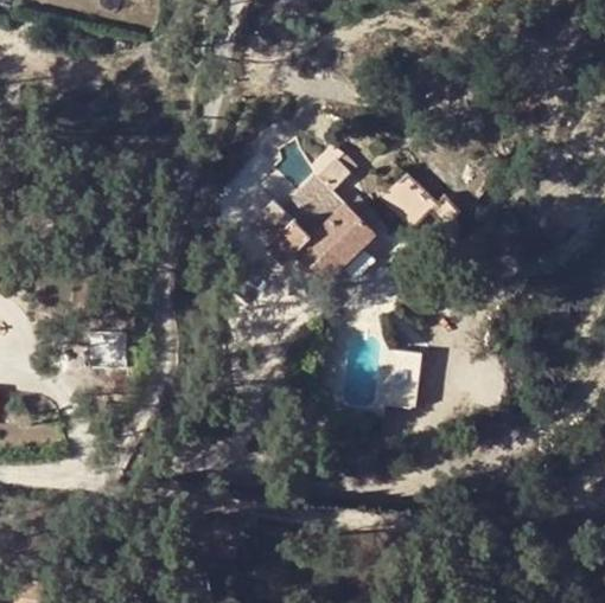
[(336,159),(351,172),(358,165),(345,151),(336,159)]
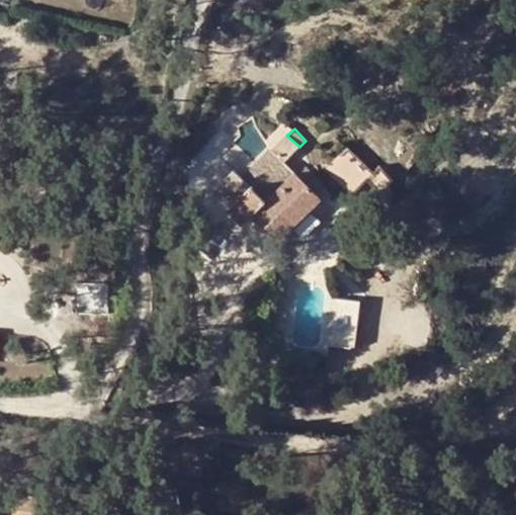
[(297,176),(284,162),(299,147),(286,136),(271,151),(270,150),(242,178),(235,171),(215,190),(230,206),(228,210),(242,225),(252,215),(264,229),(276,241),(320,197),(314,191),(297,176)]
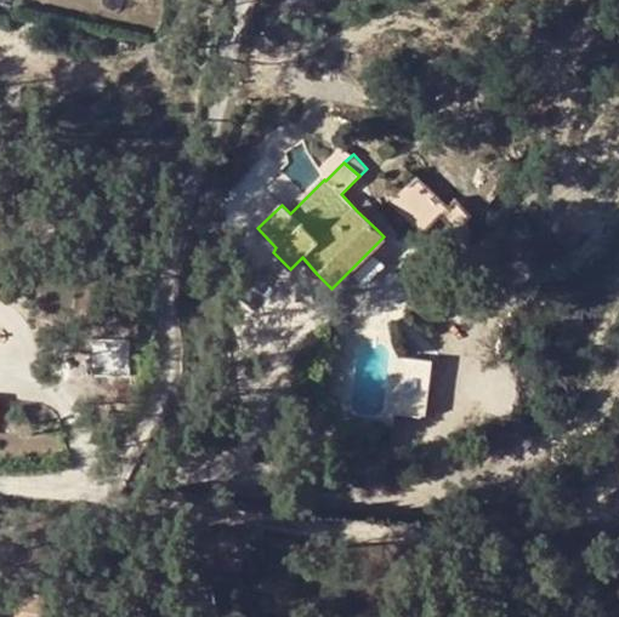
[(454,232),(471,216),(454,199),(447,206),(419,176),(391,203),(421,235),(441,217),(454,232)]
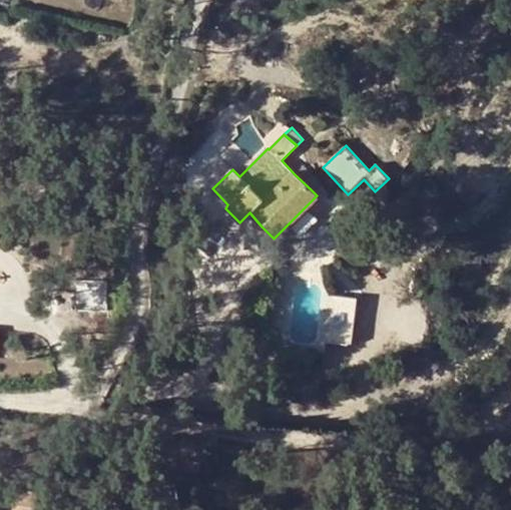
[(295,174),(311,189),(319,180),(304,165),(295,174)]
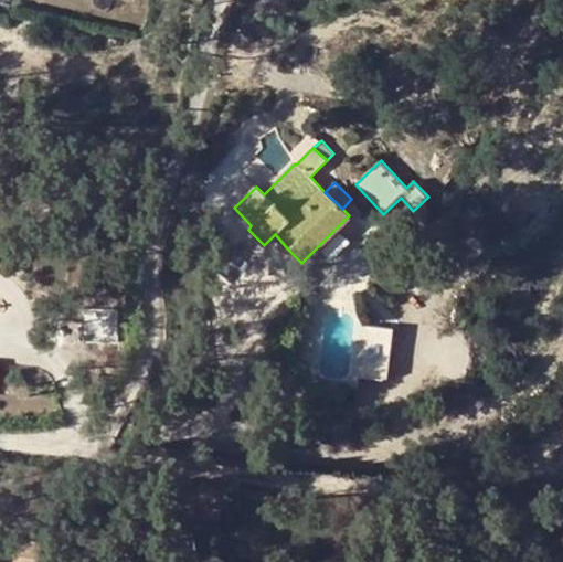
[(264,245),(278,260),(288,250),(275,234),(264,245)]
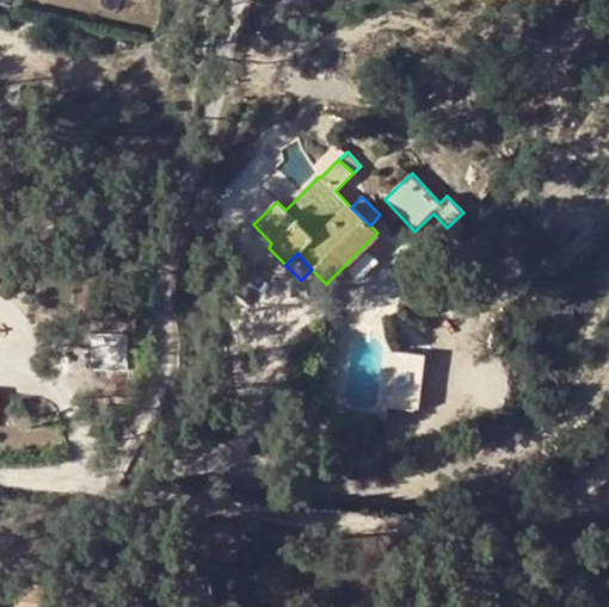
[(386,352),(380,404),(417,409),(424,355),(386,352)]
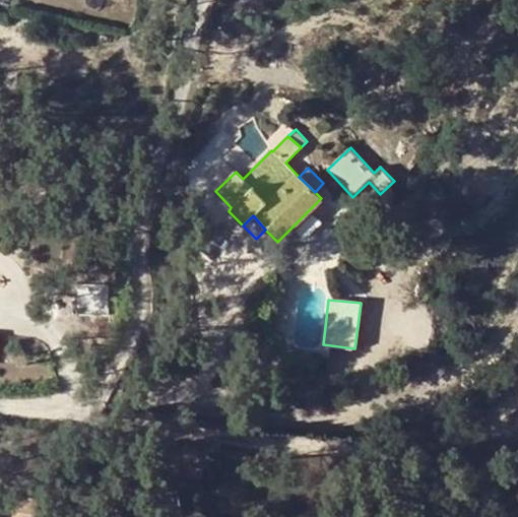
[(34,516),(37,500),(14,498),(12,516),(34,516)]
